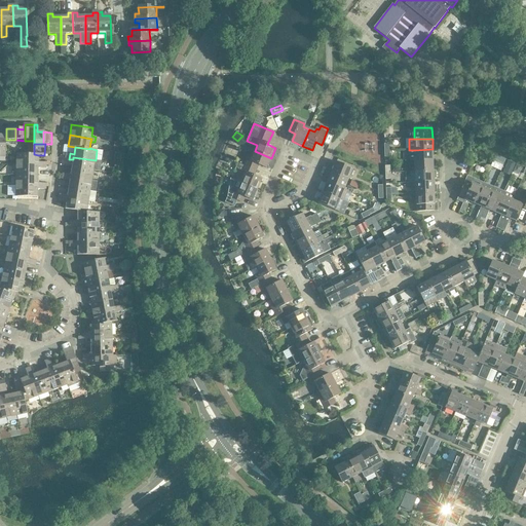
[(415,161),(434,160),(433,149),(415,150),(415,161)]
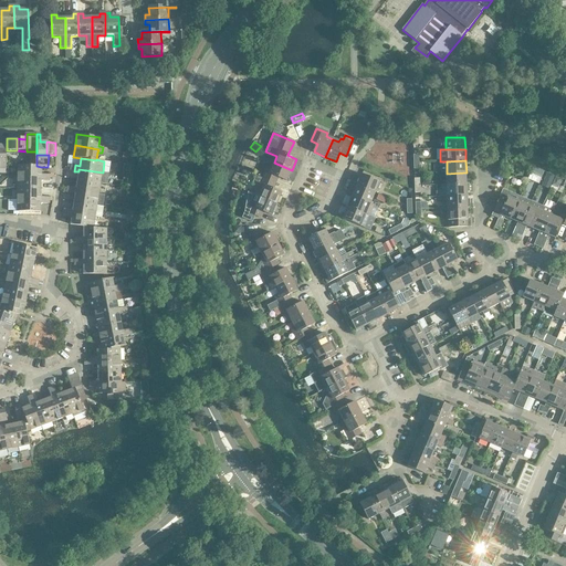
[(292,170),(274,163),(271,169),(268,168),(263,178),(275,184),(279,178),(286,181),(292,170)]
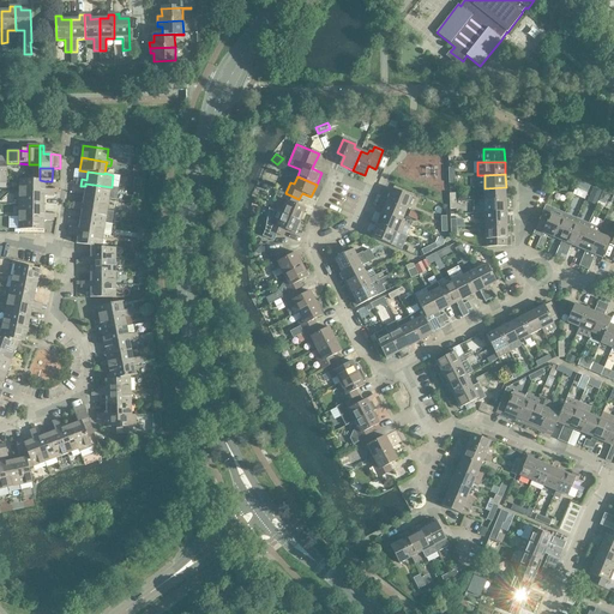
[(44,181),(40,180),(19,180),(19,192),(44,193),(44,190),(44,181)]
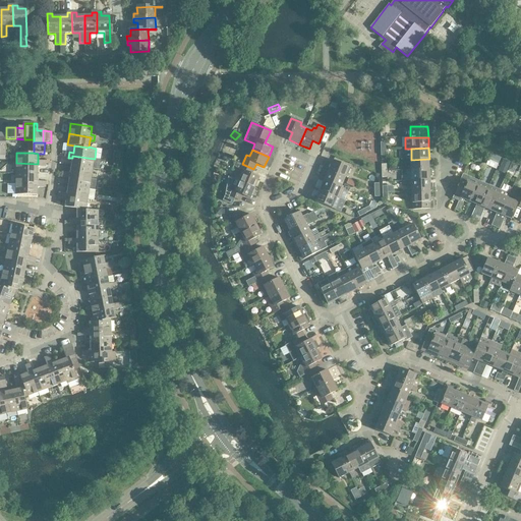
[(72,158),(71,166),(93,169),(95,159),(72,156),(72,158)]
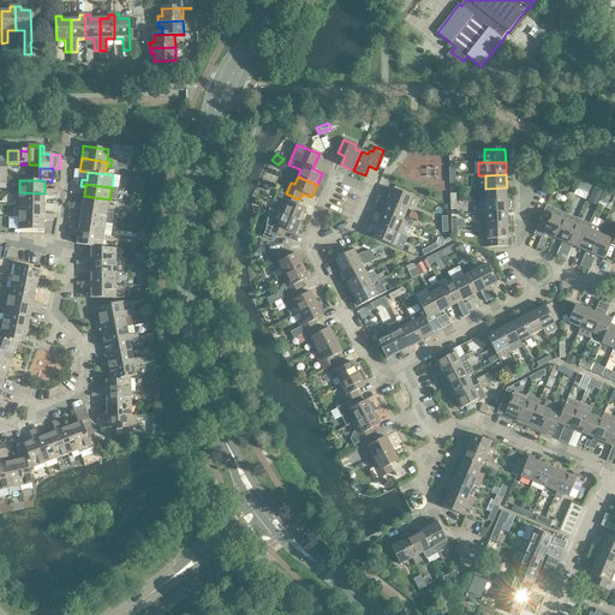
[(507,187),(485,189),(485,201),(507,201),(507,187)]
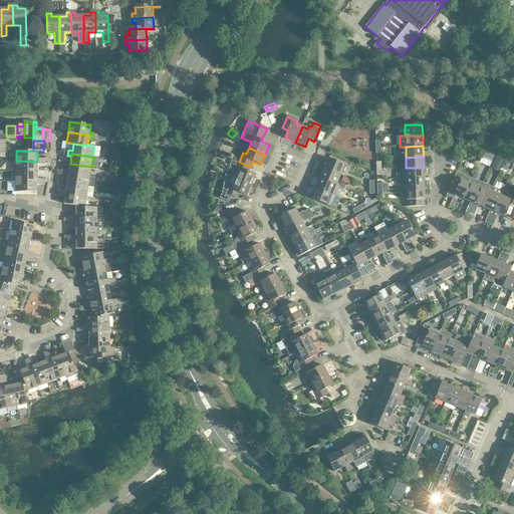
[(37,165),(41,165),(41,159),(37,159),(37,162),(16,161),(15,172),(37,172),(37,165)]
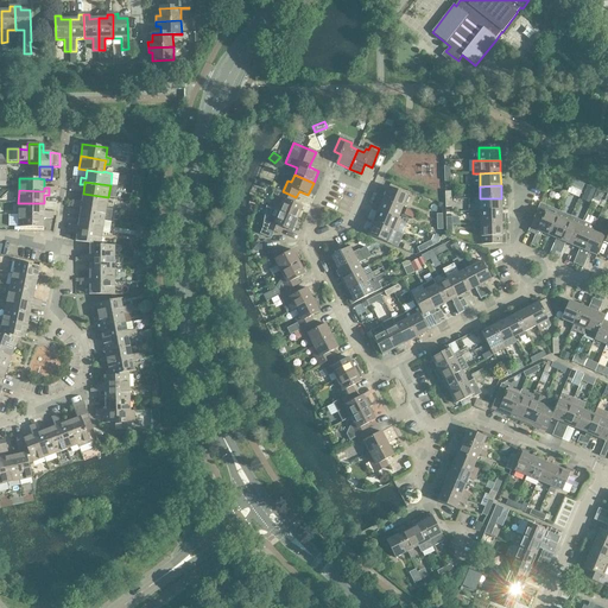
[(384,200),(403,208),(407,196),(388,188),(384,200)]
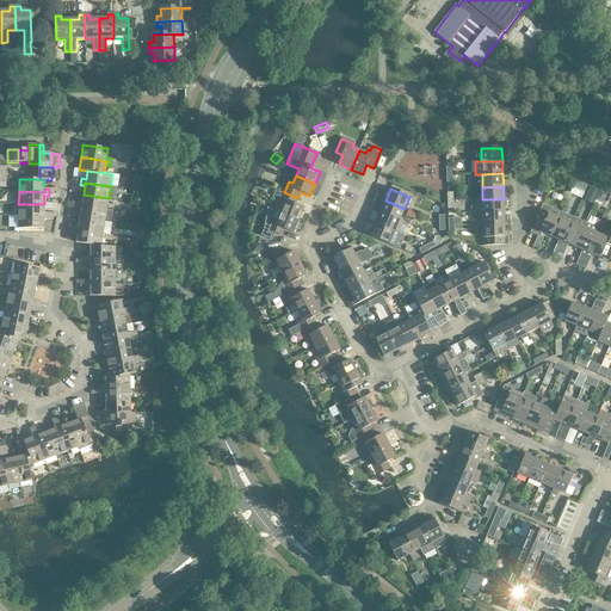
[(281,213),(298,221),(304,209),(295,205),(297,198),(284,192),(276,190),(272,199),(279,204),(283,207),(281,213)]
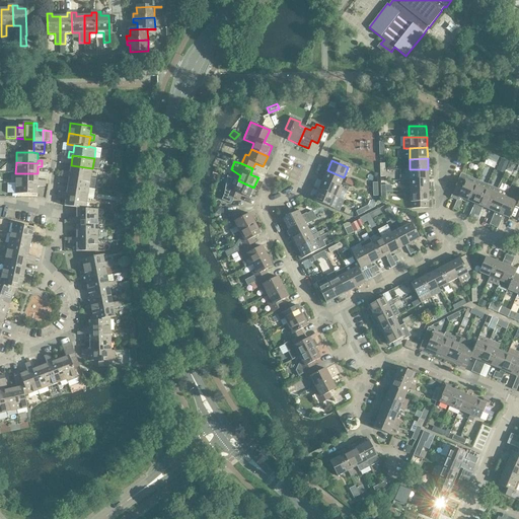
[(510,162),(506,170),(512,173),(512,170),(515,165),(510,162)]
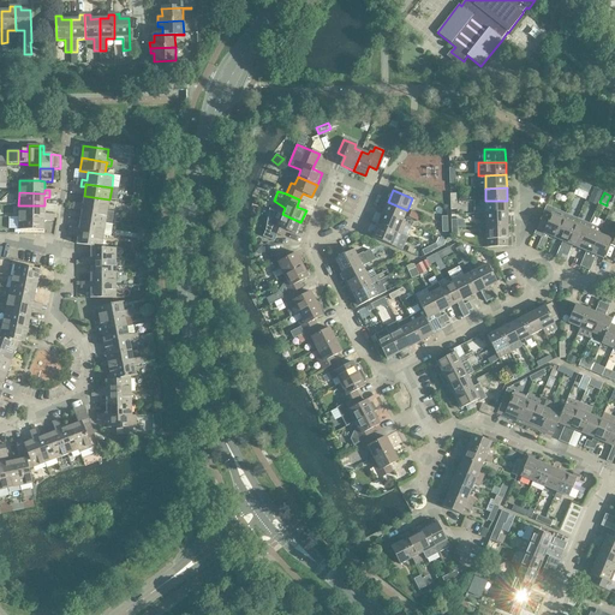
[(83,204),(78,203),(77,210),(82,212),(82,208),(108,212),(109,199),(84,196),(83,204)]
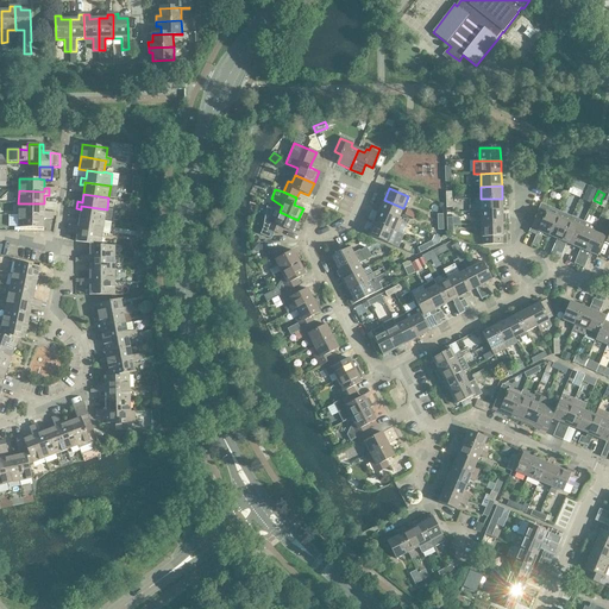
[(502,212),(502,207),(506,207),(506,199),(502,199),(481,199),(475,199),(475,207),(469,207),(469,212),(475,212),(502,212)]
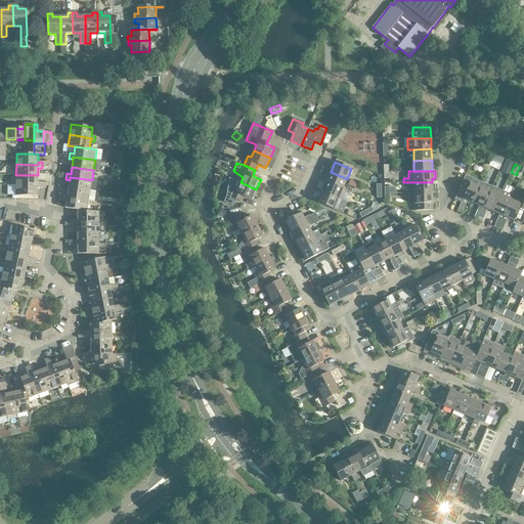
[(347,179),(331,172),(325,182),(343,189),(347,179)]
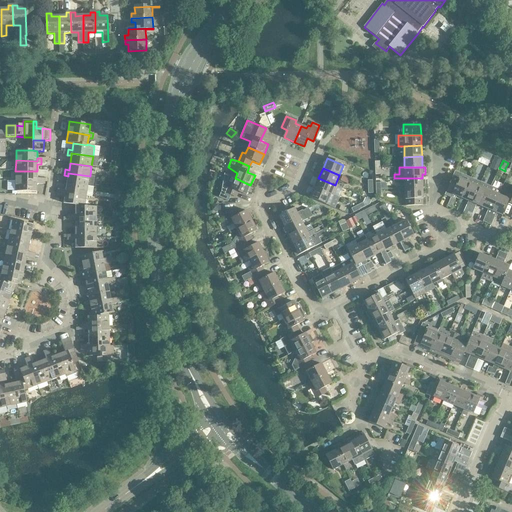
[(37,178),(37,171),(15,171),(15,181),(37,181),(37,178)]
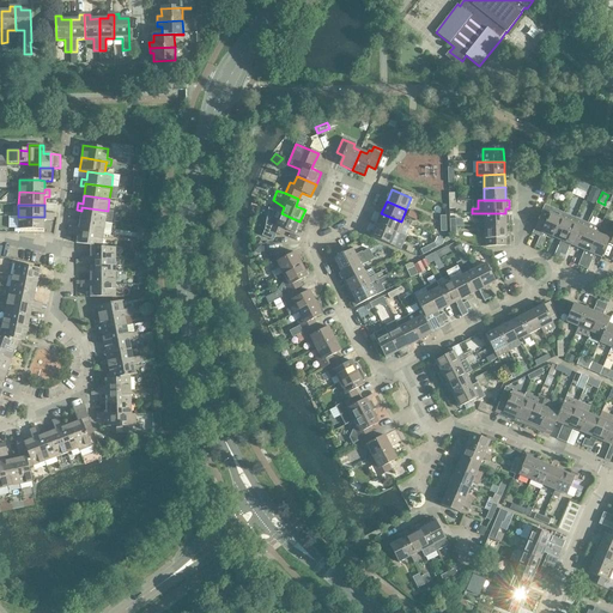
[(553,238),(564,213),(545,205),(534,231),(541,234),(535,248),(540,250),(546,236),(553,238)]
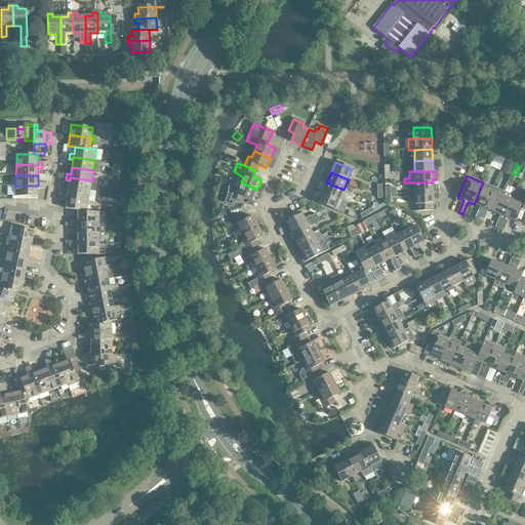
[(92,180),(70,177),(70,180),(69,188),(90,191),(95,192),(96,182),(92,180)]
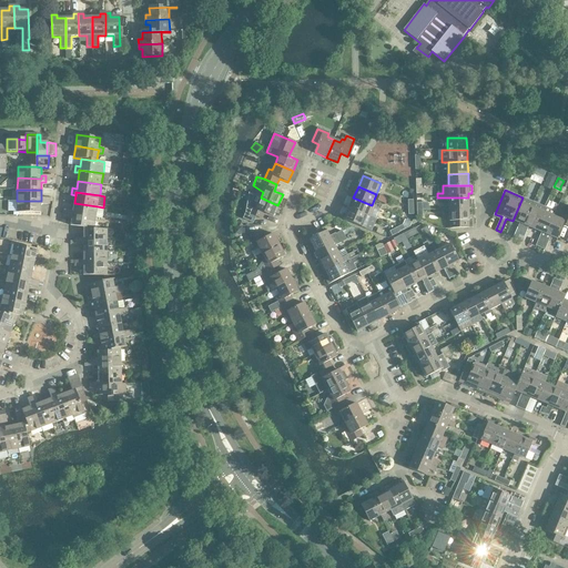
[(44,204),(46,199),(41,198),(41,201),(17,201),(17,212),(40,213),(41,204),(44,204)]
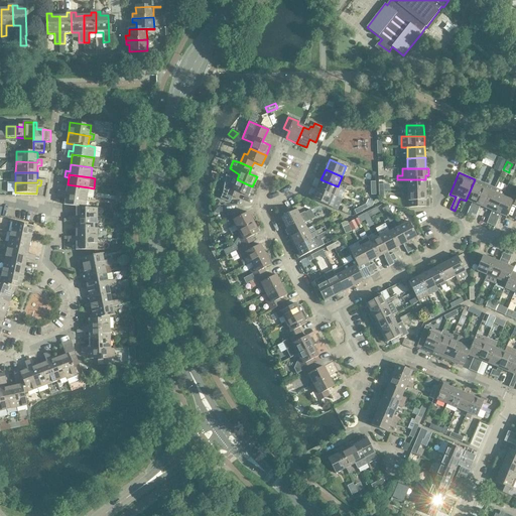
[(248,197),(252,186),(237,179),(234,185),(231,184),(227,194),(238,199),(240,194),(248,197)]
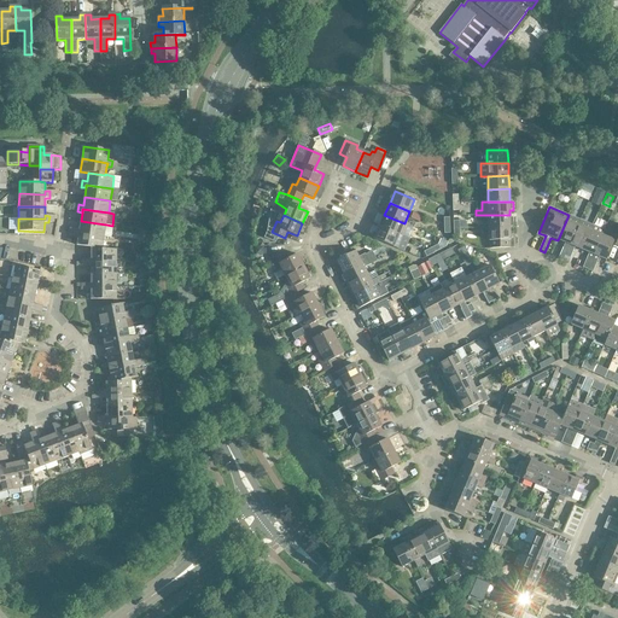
[(408,225),(404,223),(384,215),(379,227),(403,237),(408,225)]
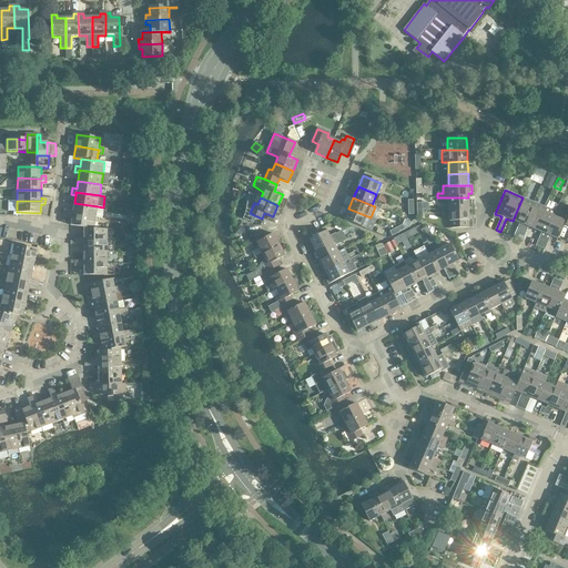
[(473,209),(472,201),(468,201),(468,198),(443,198),(444,210),(449,210),(469,209),(473,209)]
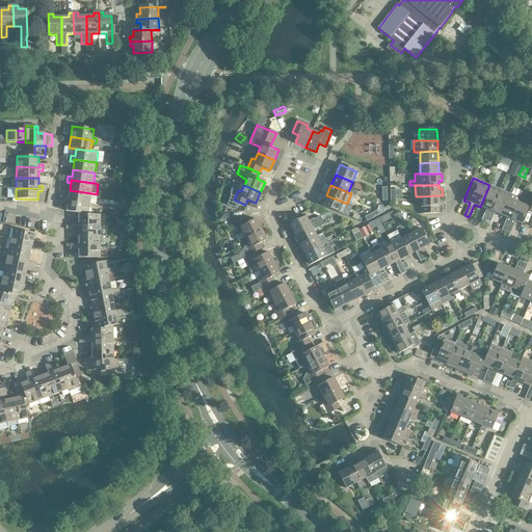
[(490,212),(500,189),(489,185),(480,207),(486,210),(480,222),(485,224),(490,212)]
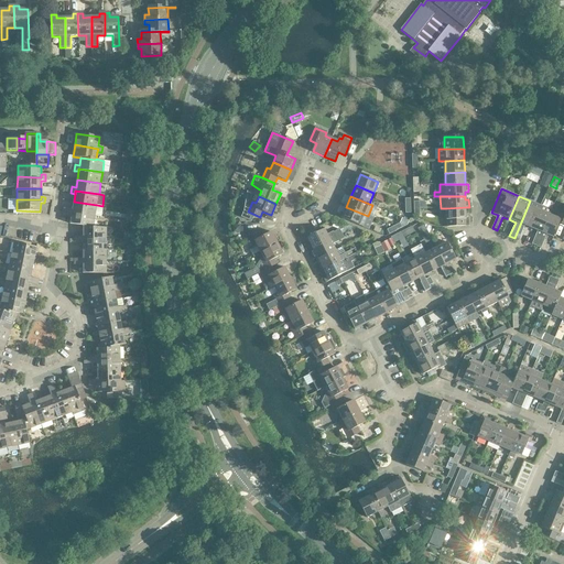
[(531,229),(541,206),(530,201),(520,225),(531,229)]
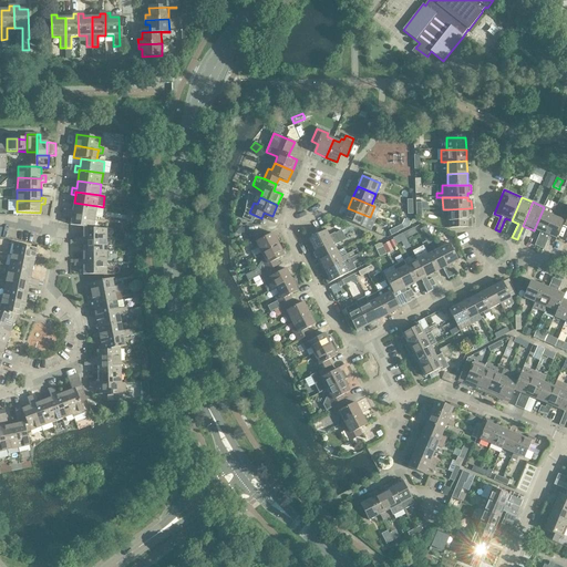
[(73,210),(69,210),(68,216),(72,217),(72,214),(95,217),(98,206),(74,203),(73,210)]
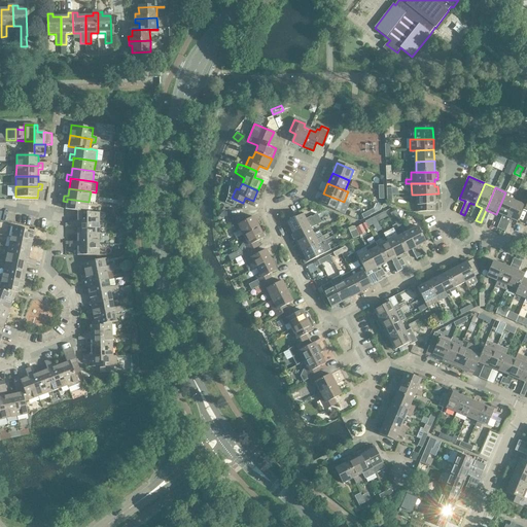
[(505,192),(496,214),(506,218),(514,202),(516,197),(505,192)]
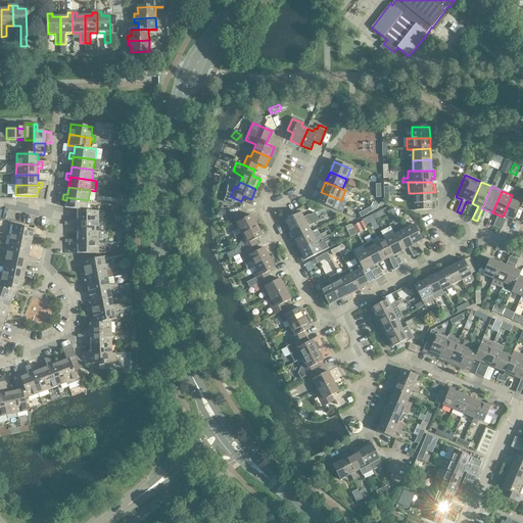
[(341,200),(321,192),(317,202),(337,210),(341,200)]
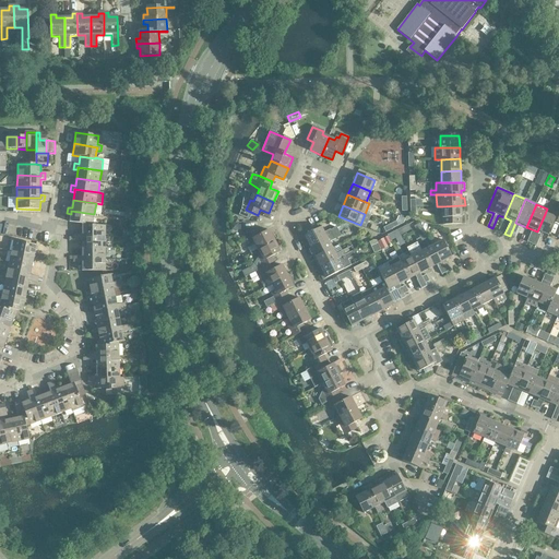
[(462,213),(462,205),(442,206),(443,218),(443,225),(462,225),(462,217),(465,217),(465,213),(462,213)]
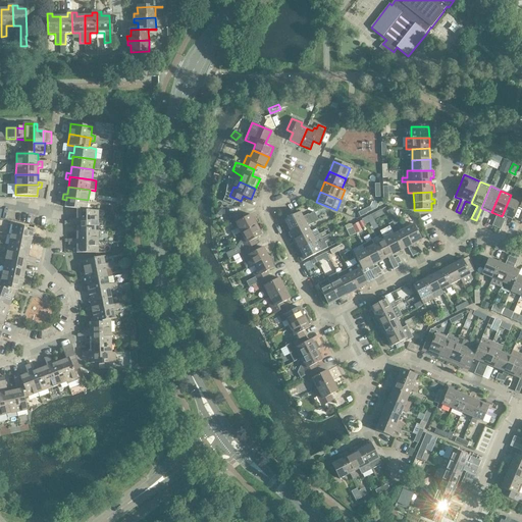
[(65,208),(76,209),(87,211),(88,200),(66,197),(66,200),(65,208)]
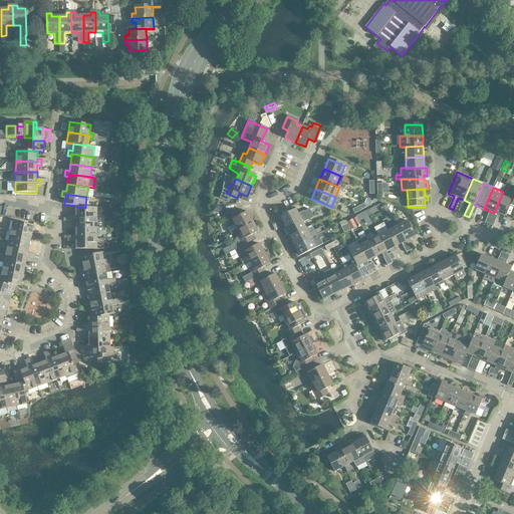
[(501,197),(494,213),(504,217),(511,201),(501,197)]
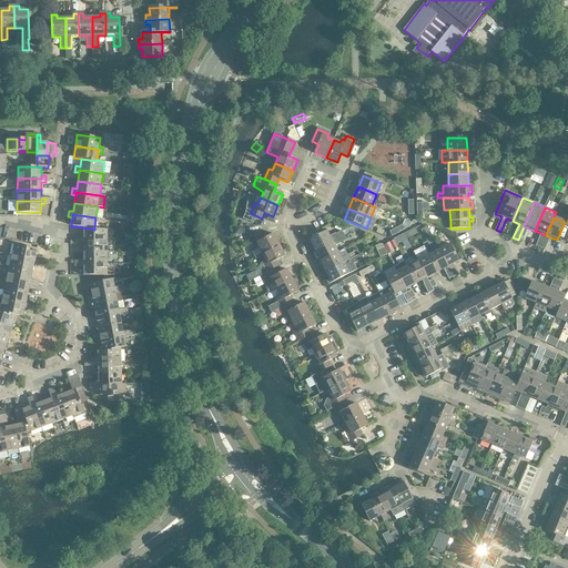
[(83,227),(83,239),(79,239),(79,244),(83,244),(83,241),(108,241),(108,230),(94,230),(83,227)]
